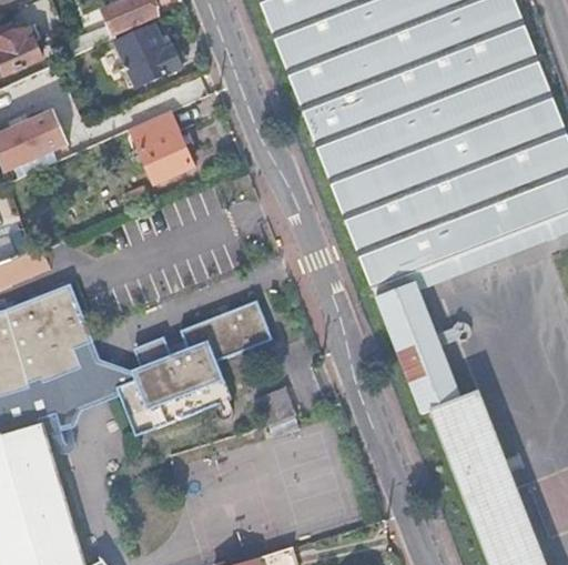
[(132,0),(104,12),(109,24),(70,41),(74,53),(115,36),(113,31),(158,12),(152,0),(132,0)]
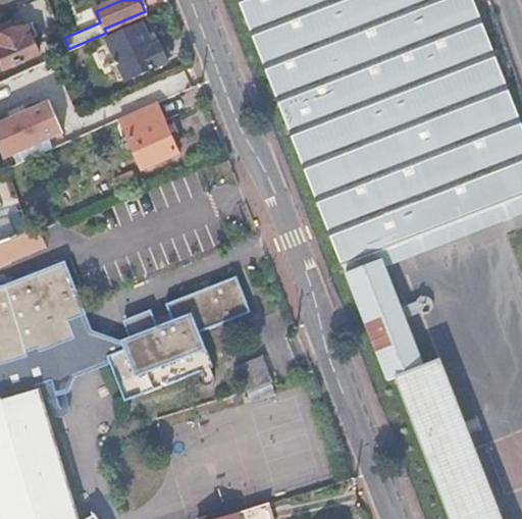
[(238,0),(340,266),(379,251),(521,195),(521,131),(470,0),(238,0)]
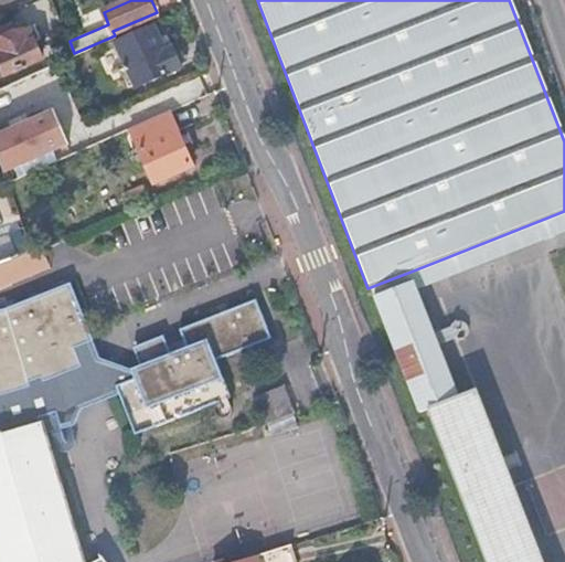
[(156,23),(118,40),(138,85),(183,66),(172,42),(166,45),(156,23)]
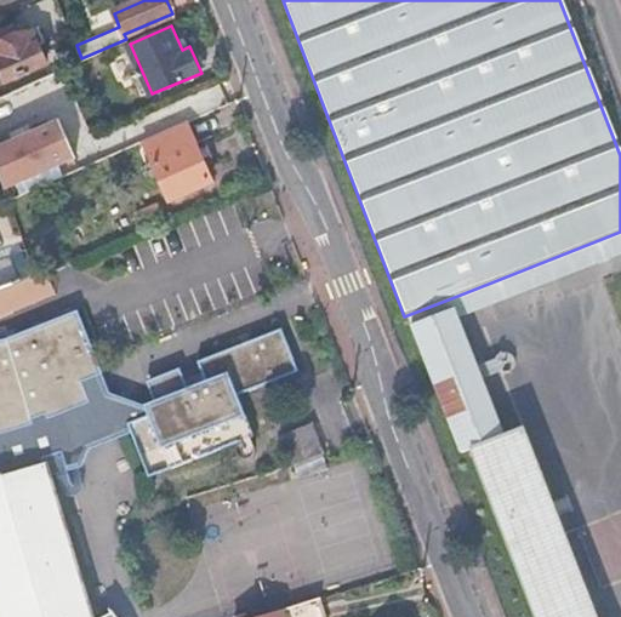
[(34,30),(0,44),(0,64),(6,80),(47,63),(34,30)]
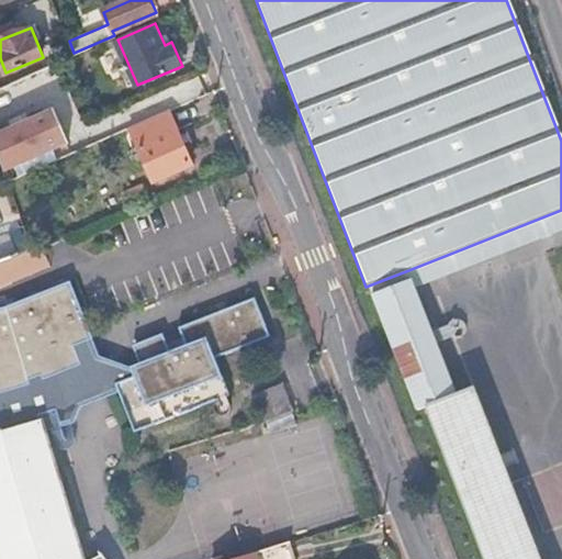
[(55,107),(0,130),(0,163),(1,167),(68,140),(55,107)]
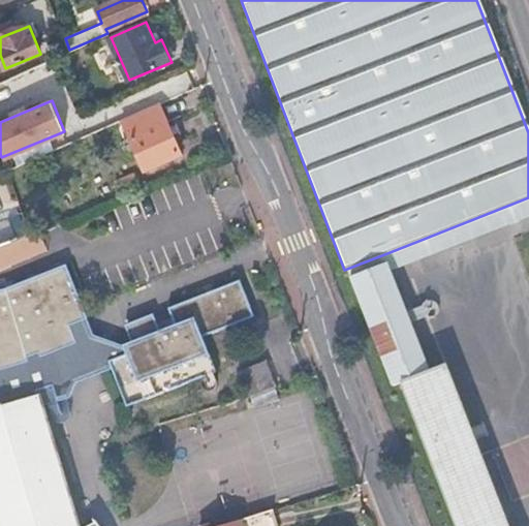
[(157,102),(123,117),(144,168),(180,153),(166,120),(164,120),(157,102)]
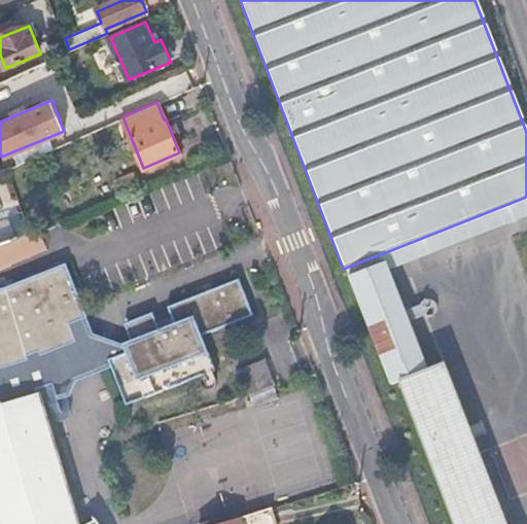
[(526,216),(526,197),(383,253),(389,270),(526,216)]
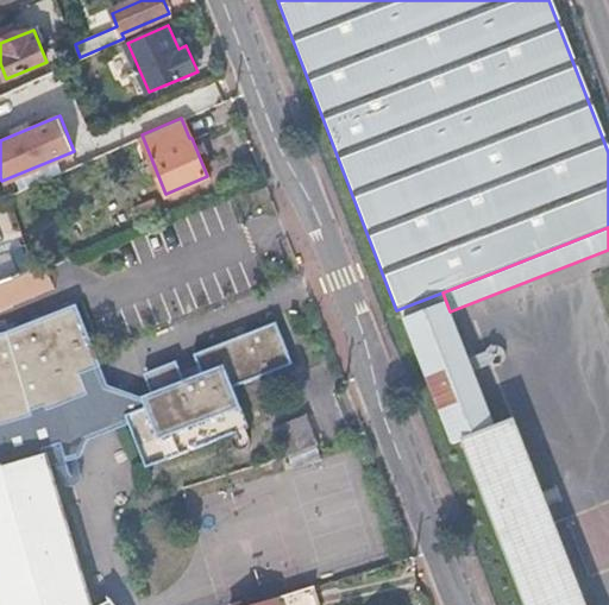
[(0,243),(0,249),(2,257),(0,257),(0,281),(11,277),(10,275),(29,269),(17,238),(0,243)]
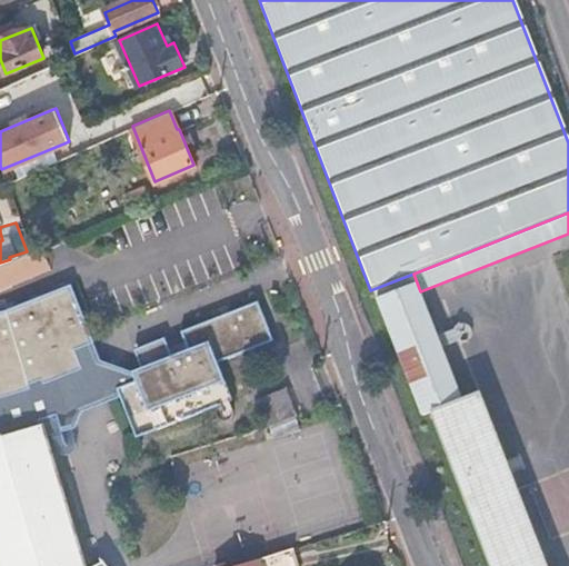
[(419,416),(430,411),(489,565),(545,565),(478,393),(461,399),(420,291),(413,274),(370,290),(419,416)]
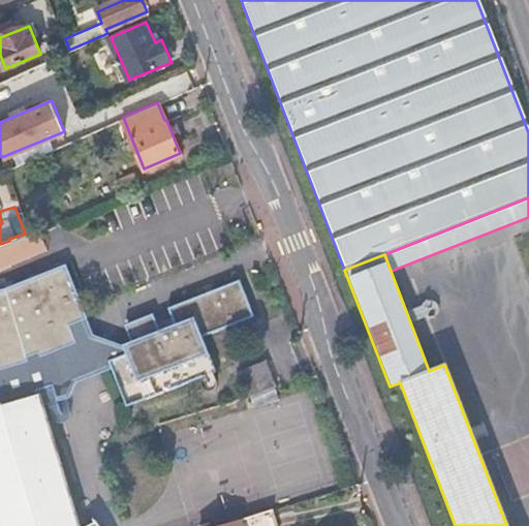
[(0,288),(0,369),(37,358),(75,341),(68,325),(86,317),(62,265),(0,288)]
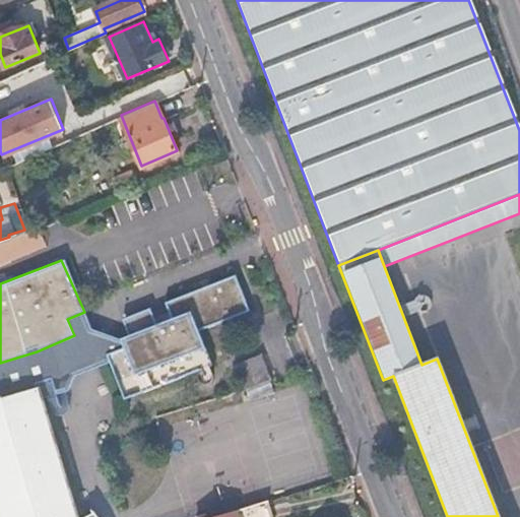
[(129,335),(121,339),(124,347),(107,353),(111,363),(125,399),(212,365),(199,331),(249,311),(235,274),(165,302),(169,313),(154,318),(150,307),(123,319),(129,335)]
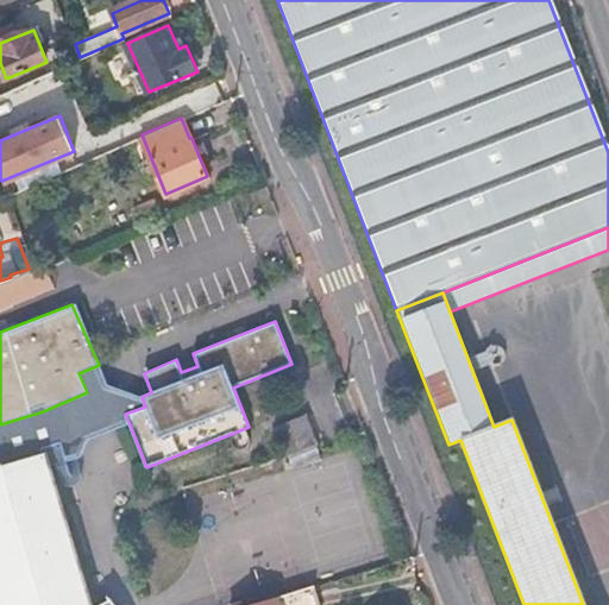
[(87,392),(43,411),(0,424),(0,466),(43,454),(60,508),(74,503),(67,483),(89,441),(130,424),(125,414),(107,385),(99,365),(79,373),(87,392)]
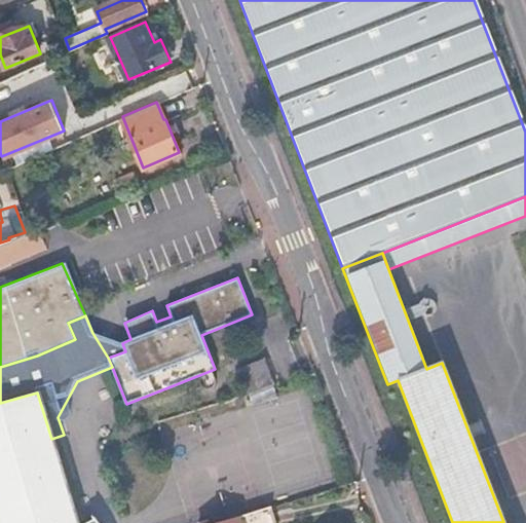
[(263,358),(237,367),(247,391),(272,382),(263,358)]
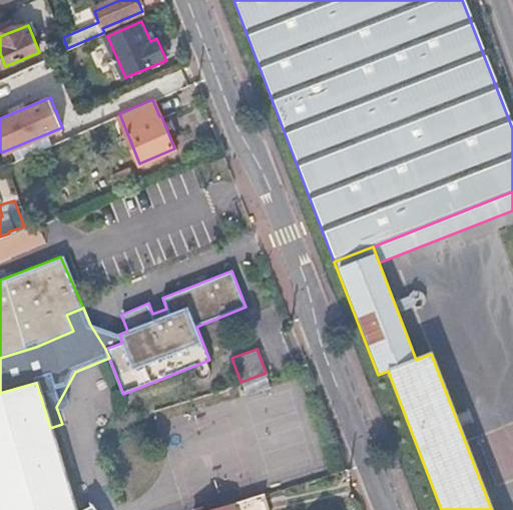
[(0,393),(0,509),(74,509),(73,507),(50,428),(36,383),(0,393)]
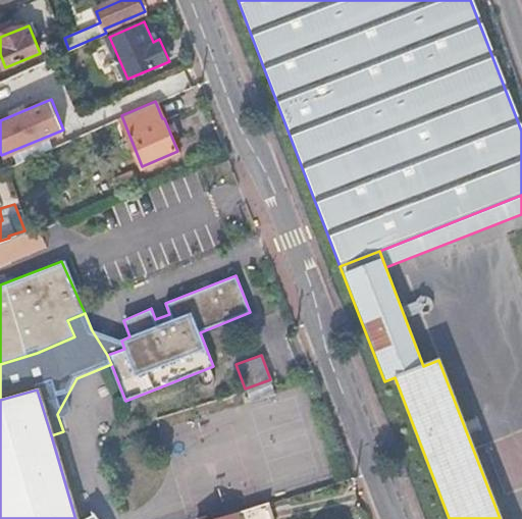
[(271,518),(266,502),(212,518),(271,518)]
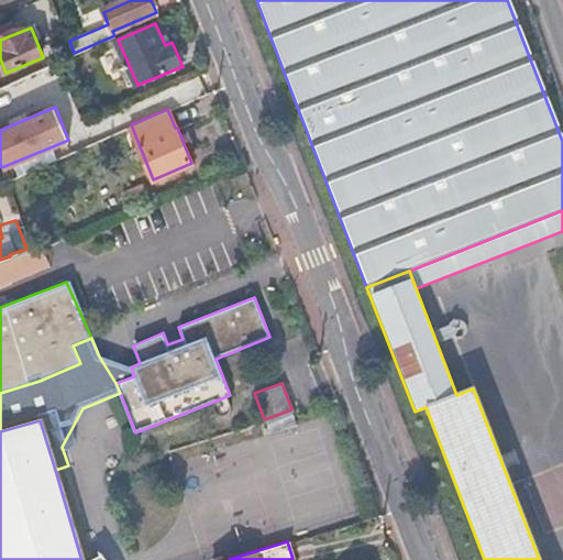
[(81,559),(107,559),(100,550),(80,557),(81,559)]
